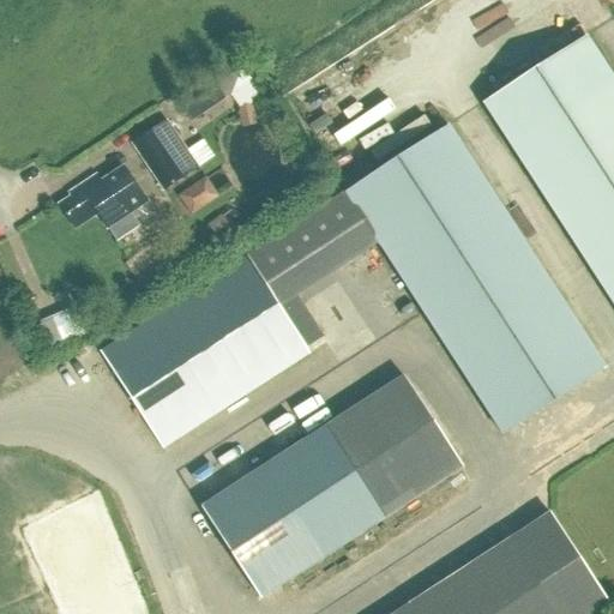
[(613,307),(613,64),(596,34),(488,98),(613,307)]
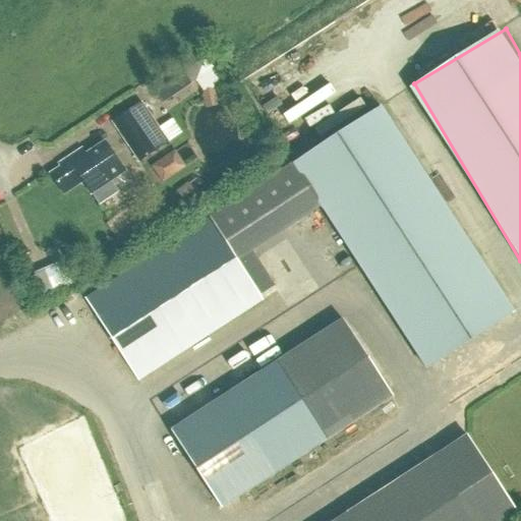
[(208,56),(186,67),(199,93),(221,81),(208,56)]
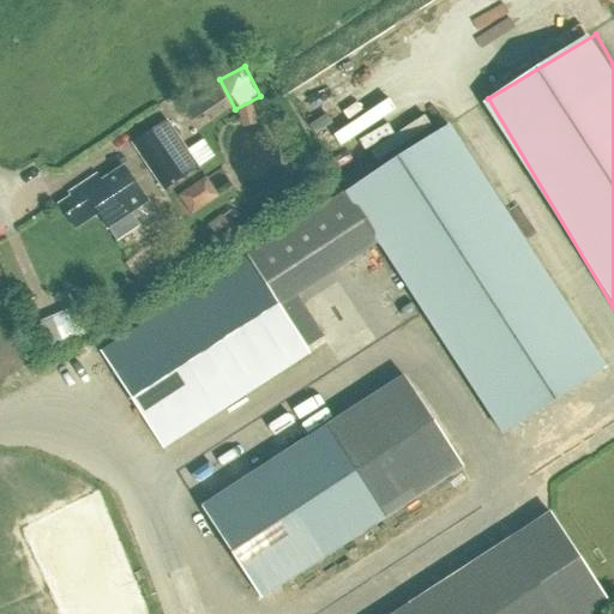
[(338,132),(375,122),(368,97),(332,108),(338,132)]
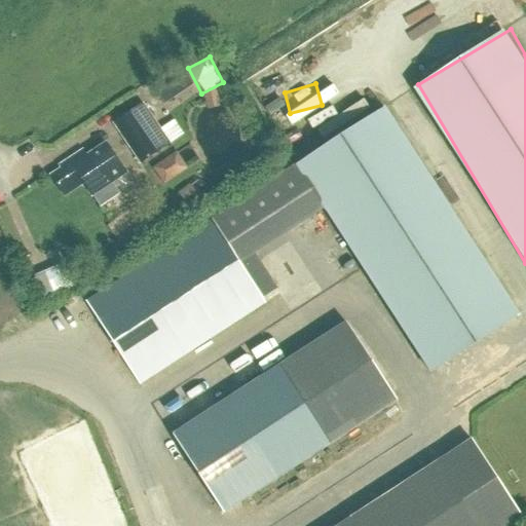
[(132,91),(118,102),(127,112),(140,102),(132,91)]
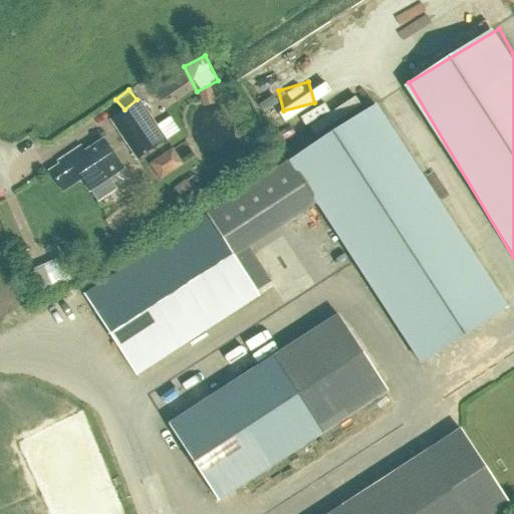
[(355,95),(310,126),(321,142),(365,110),(355,95)]
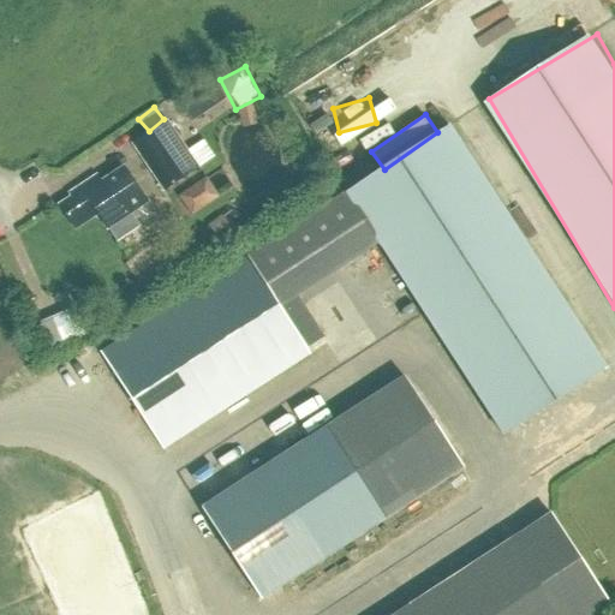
[(155,130),(132,144),(165,192),(187,178),(215,159),(204,143),(187,154),(166,121),(155,130)]
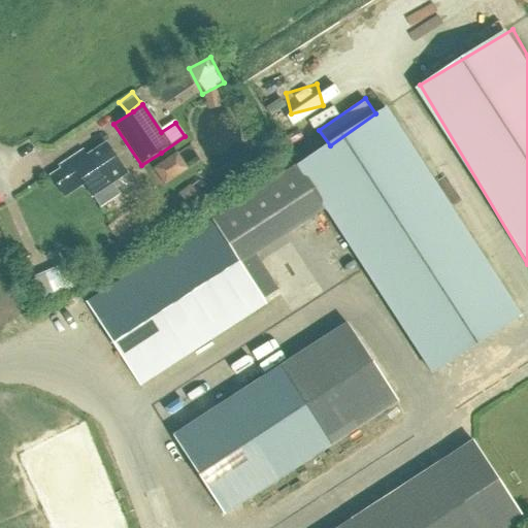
[(255,152),(266,144),(258,132),(246,139),(255,152)]
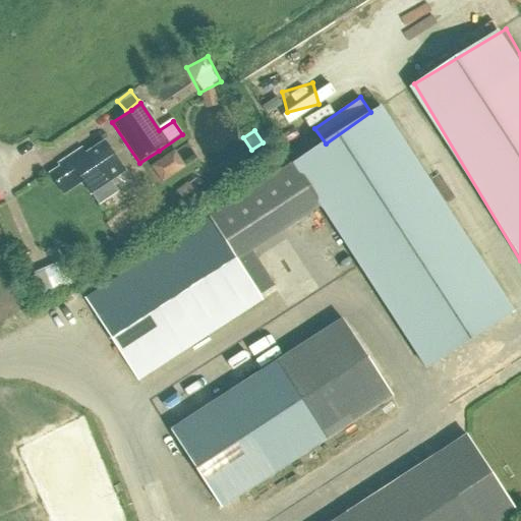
[(124,172),(106,146),(88,158),(82,150),(57,166),(60,170),(51,176),(63,194),(82,181),(92,194),(111,181),(124,172)]
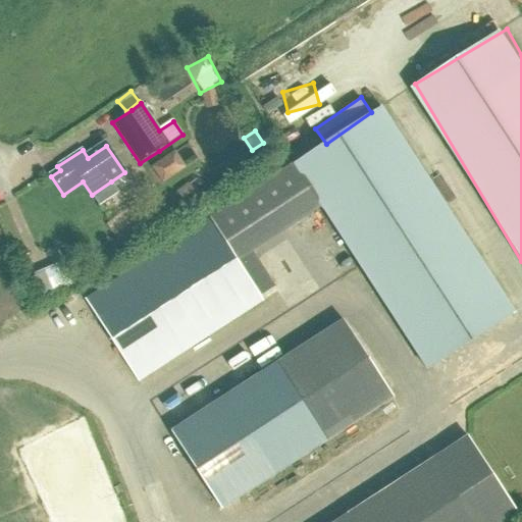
[(164,183),(188,166),(174,147),(151,163),(164,183)]
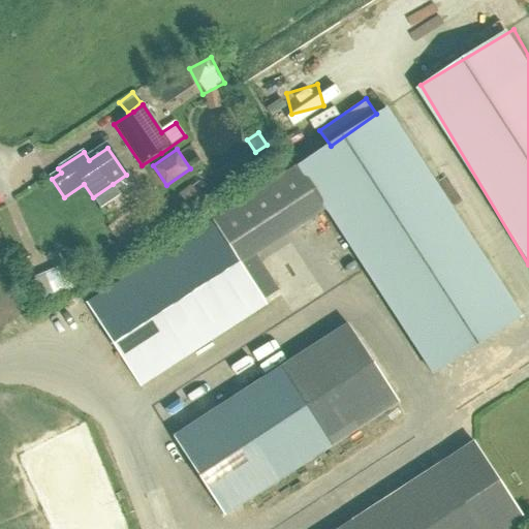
[(113,184),(93,197),(101,209),(121,196),(113,184)]
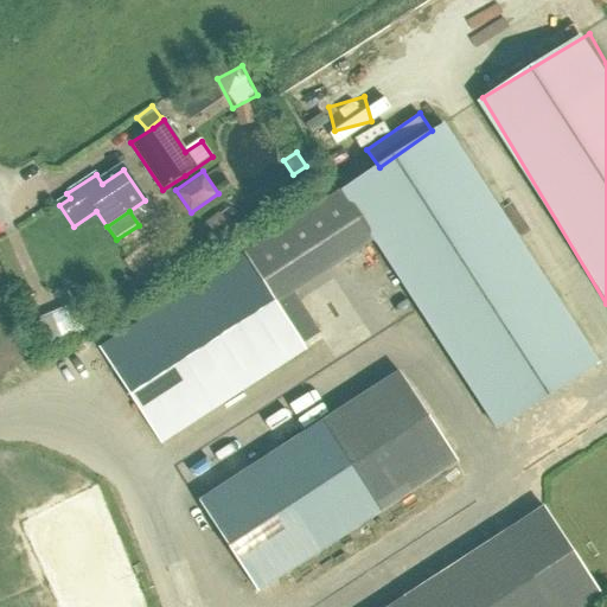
[(244,255),(100,349),(161,445),(306,350),(305,347),(275,304),(244,255)]
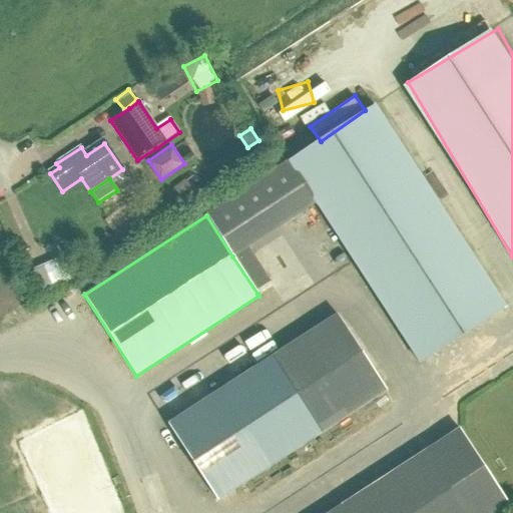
[(248,246),(232,257),(258,294),(273,284),(248,246)]
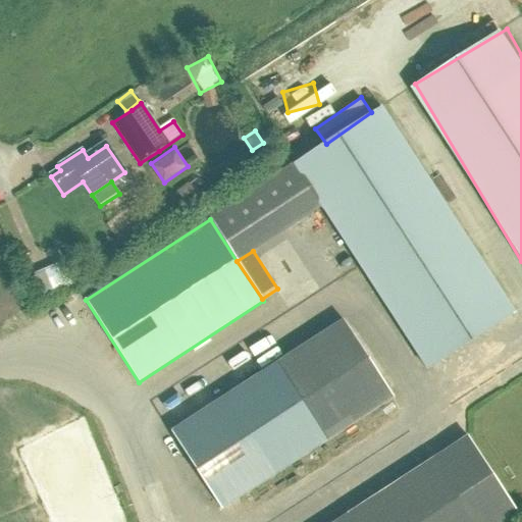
[(35,269),(40,294),(75,285),(70,261),(35,269)]
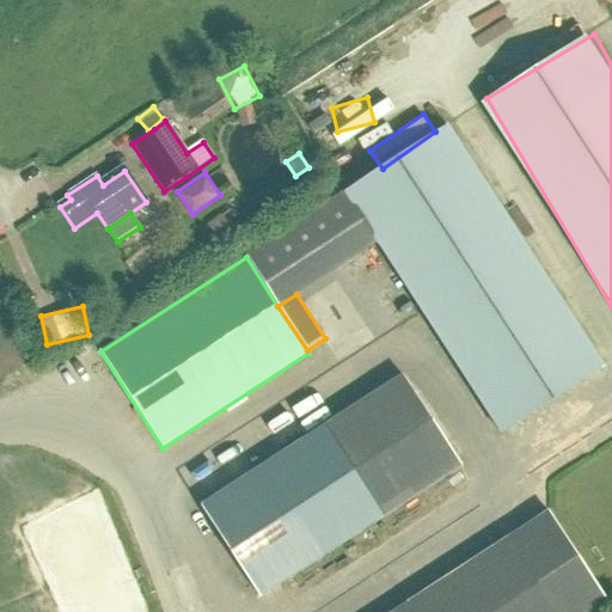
[(259,598),(460,466),(403,377),(201,508),(259,598)]
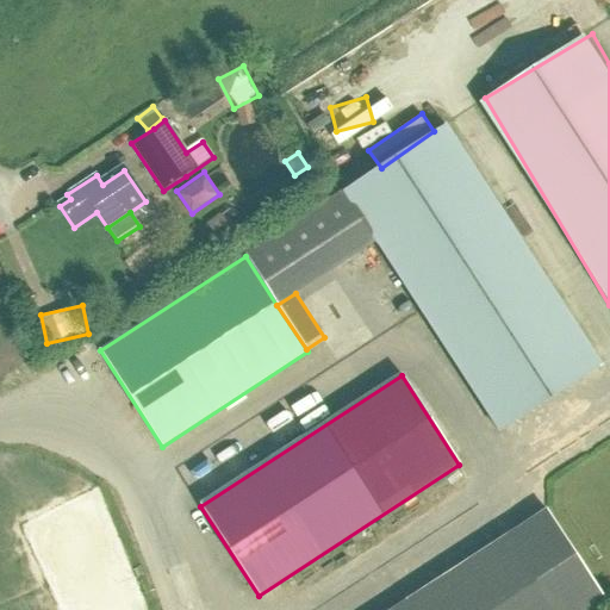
[(609,609),(609,608),(559,515),(383,609),(609,609)]
